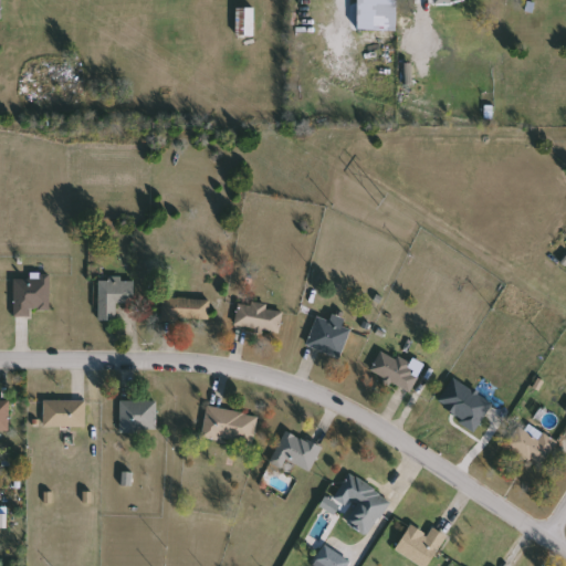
[(357,30),(357,0),(397,0),(397,30),(357,30)]
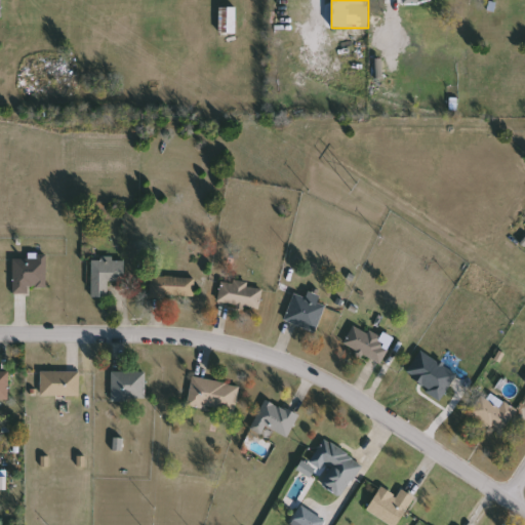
[(220,33),(220,10),(226,10),(226,7),(237,7),(237,33),(220,33)]
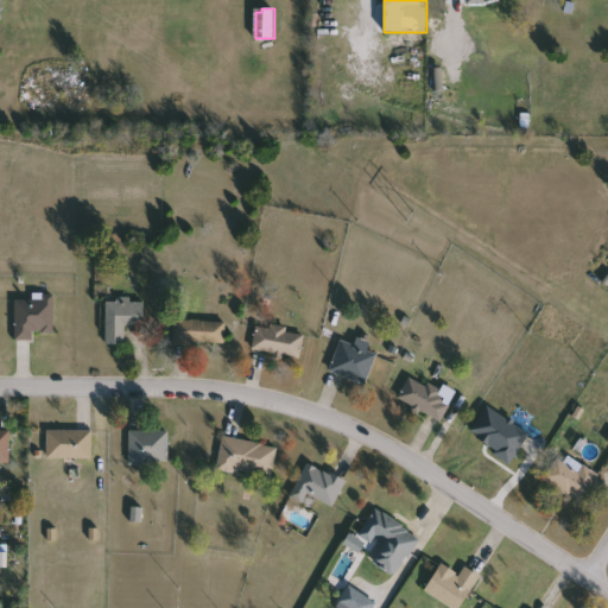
[(16,340),(16,297),(55,297),(55,334),(36,334),(36,340),(16,340)]
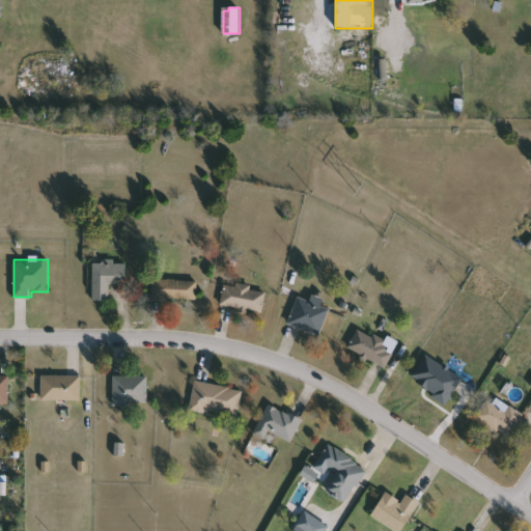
[(93,301),(93,262),(127,262),(127,285),(110,285),(110,301),(93,301)]
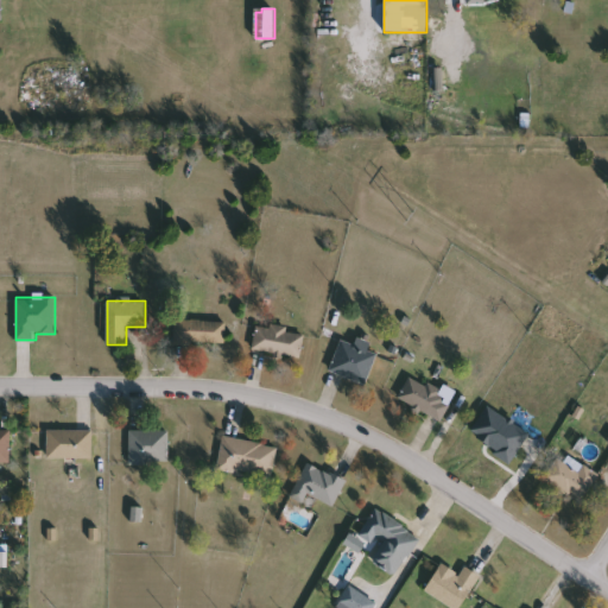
[(226,321),(226,344),(173,344),(173,321),(226,321)]
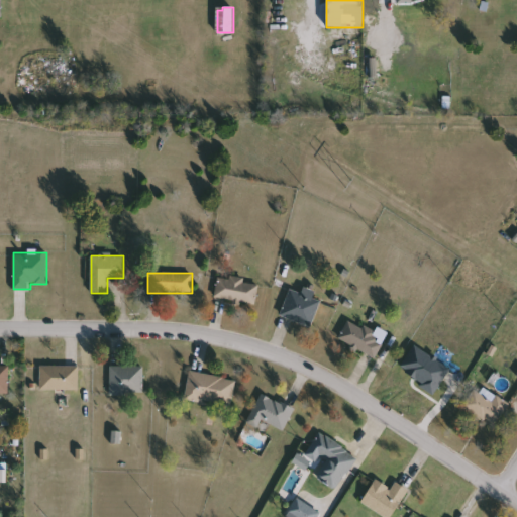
[(255,304),(214,298),(218,276),(259,283),(255,304)]
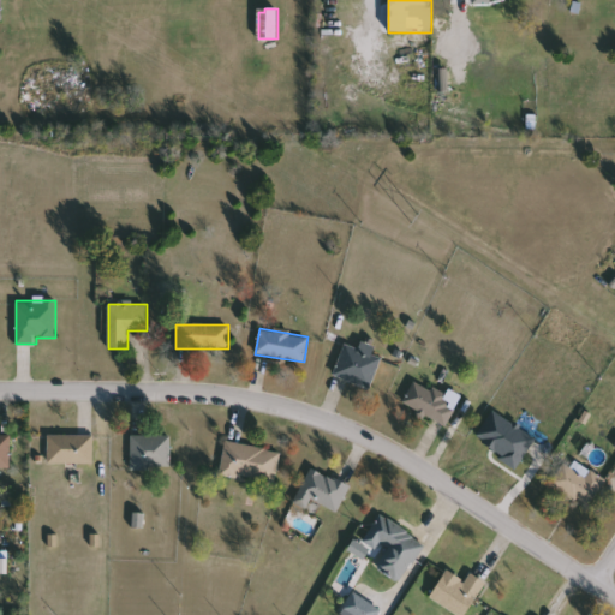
[(382,357),(371,388),(334,376),(344,345),(382,357)]
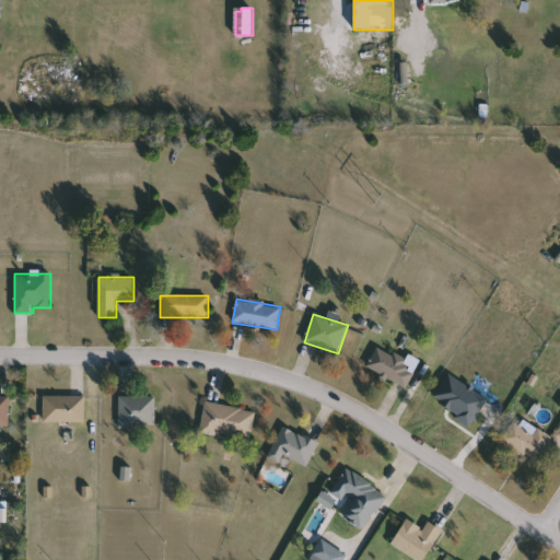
[(406,388),(366,368),(378,347),(418,368),(406,388)]
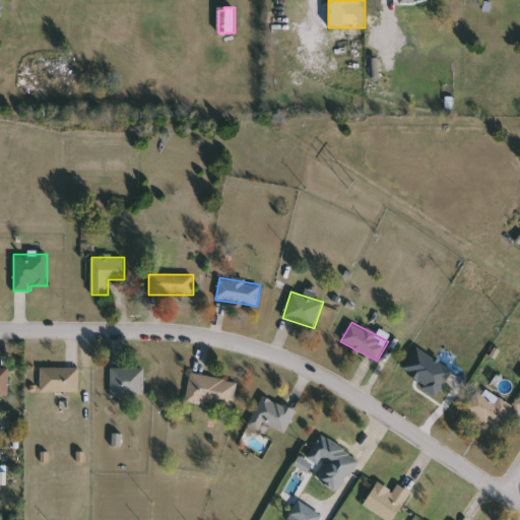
[(79,392),(40,392),(40,368),(79,368),(79,392)]
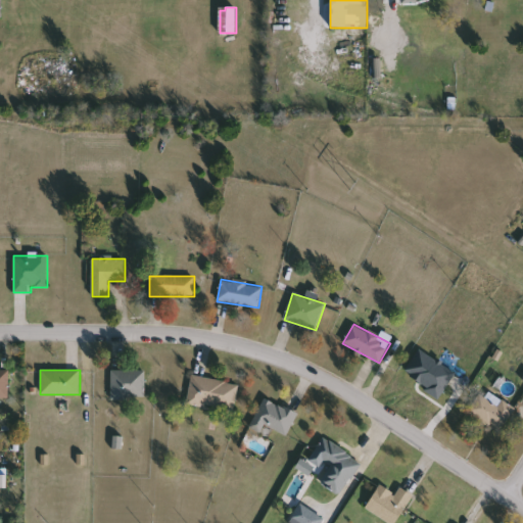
[(9,398),(0,398),(0,371),(9,371),(9,398)]
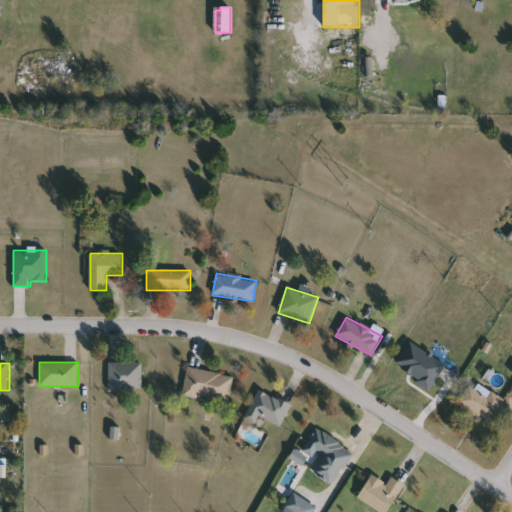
[(142,363),(142,391),(109,391),(109,363),(142,363)]
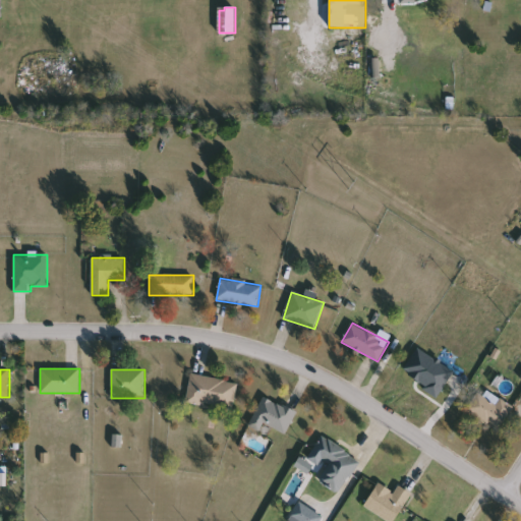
[(238,383),(233,411),(185,402),(191,373),(238,383)]
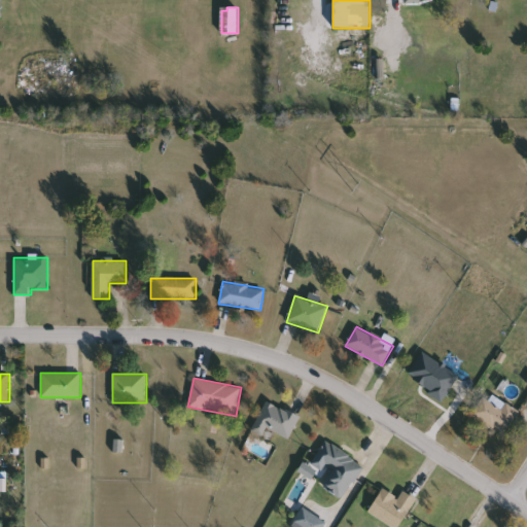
[(506,403),(521,413),(506,434),(473,414),(484,398),(502,410),(506,403)]
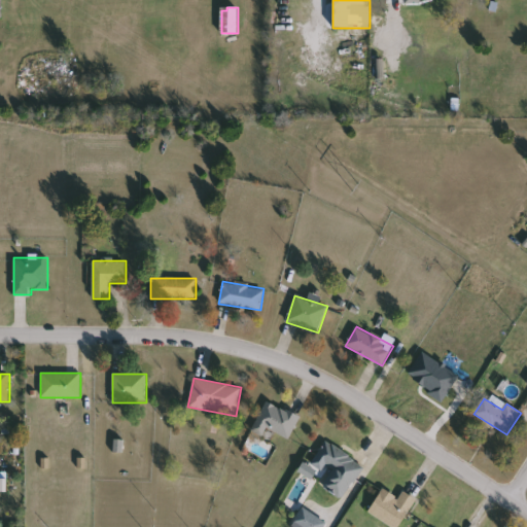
[(253,430),(266,401),(300,416),(290,440),(269,430),(267,436),(253,430)]
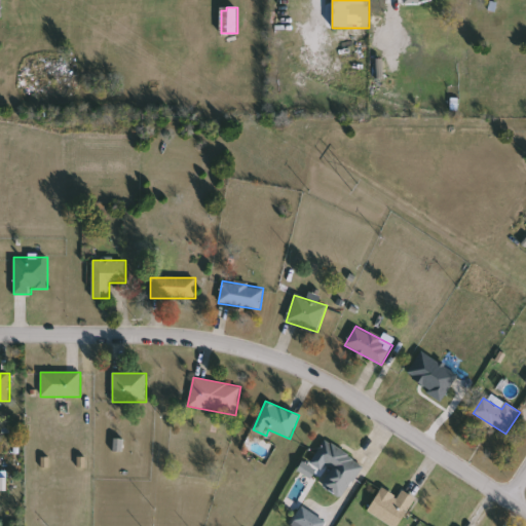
[(364,463),(343,498),(323,487),(334,468),(315,457),(325,441),(364,463)]
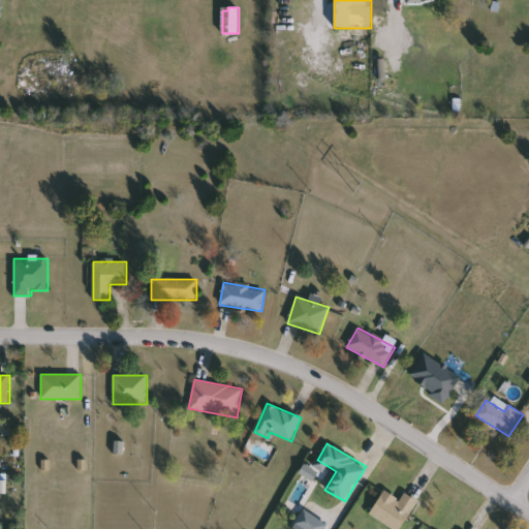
[(404,493),(417,500),(402,528),(397,528),(370,515),(383,491),(401,500),(404,493)]
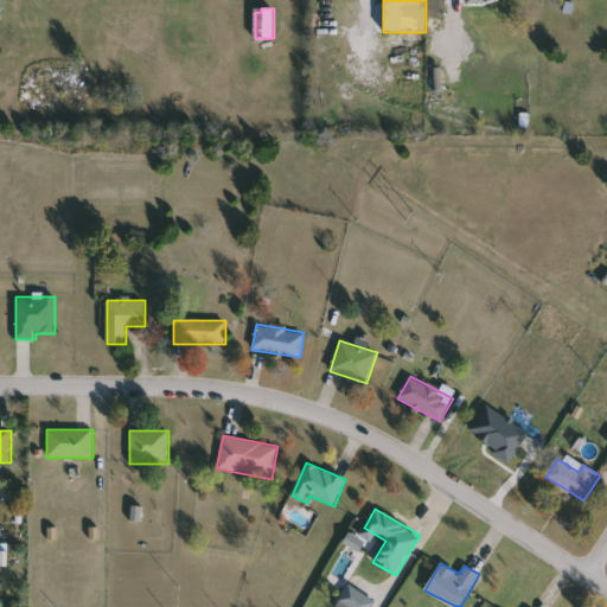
[(376,602),(372,606),(345,606),(338,602),(349,585),(376,602)]
